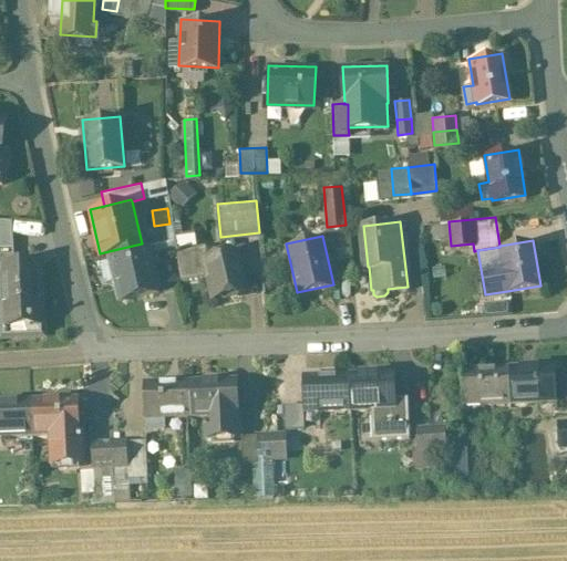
[(142,243),(109,251),(120,298),(157,289),(147,242),(142,243)]
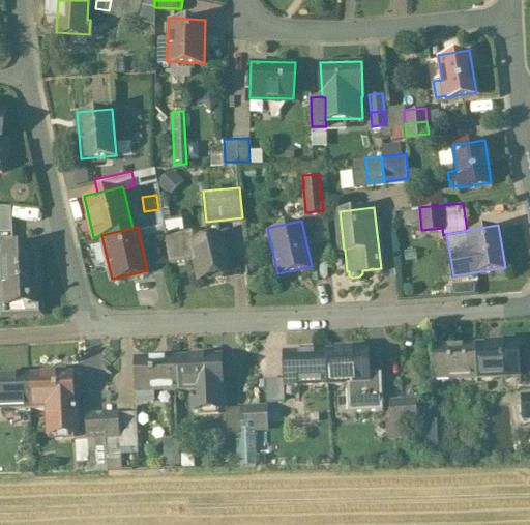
[(190,228),(165,232),(169,260),(195,257),(194,256),(192,257),(188,241),(194,240),(190,228)]
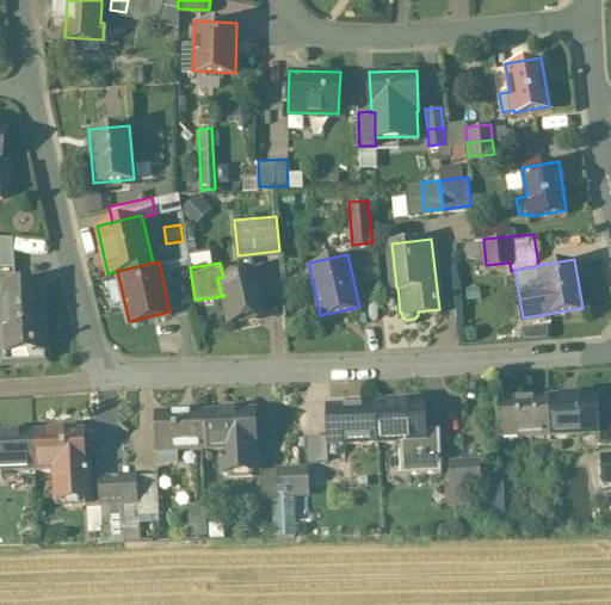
[(223,277),(217,278),(221,296),(223,295),(224,296),(229,318),(264,309),(254,270),(223,277)]
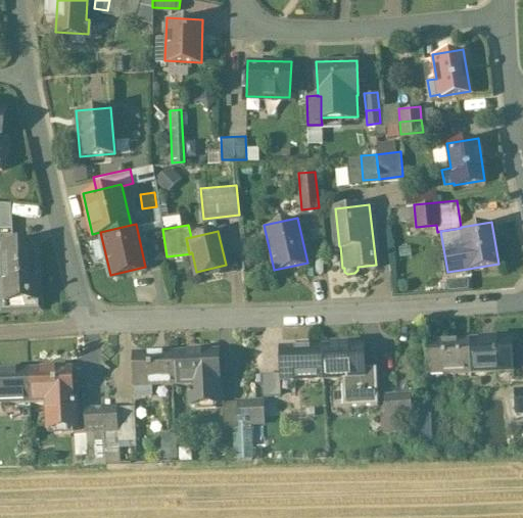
[(36,241),(0,242),(2,294),(38,293),(36,241)]
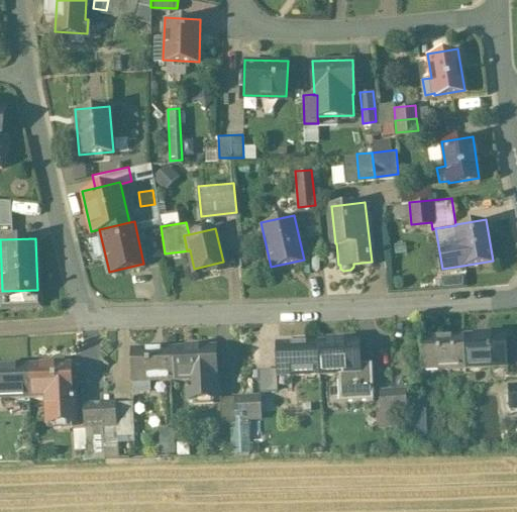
[(37,290),(2,291),(3,305),(38,304),(37,290)]
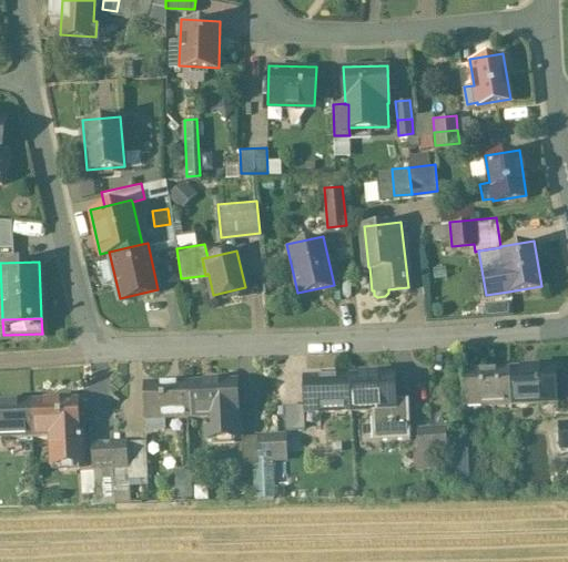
[(554,365),(508,367),(509,401),(555,399),(554,365)]
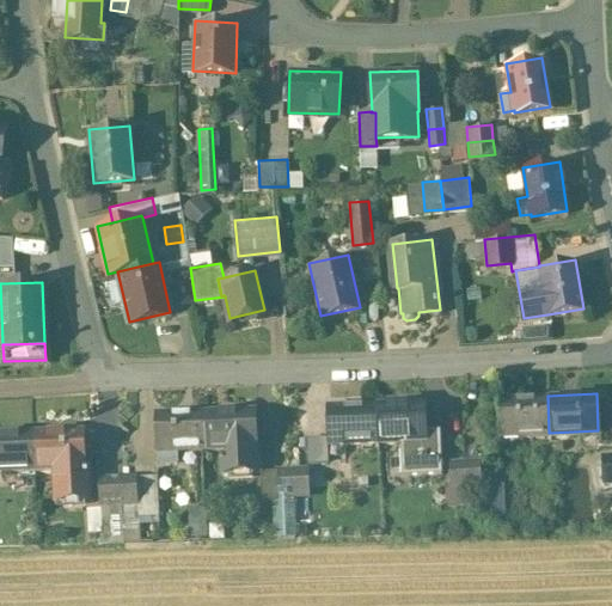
[(548,396),(499,397),(500,434),(549,433),(548,396)]
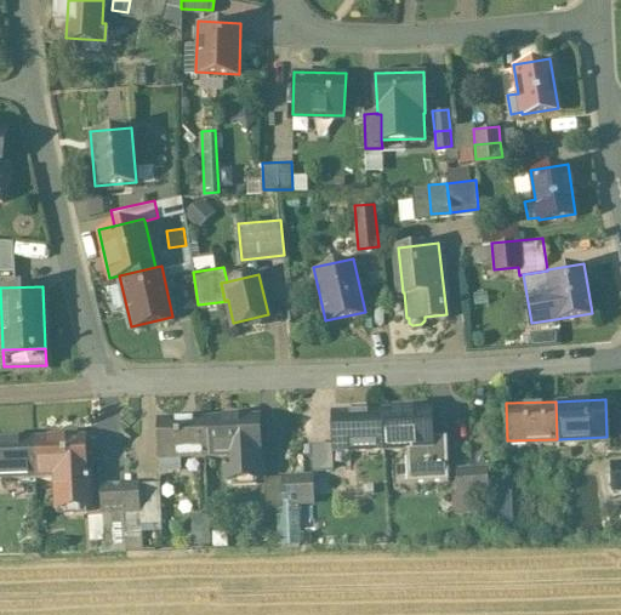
[(431,406),(381,409),(382,445),(406,445),(432,444),(432,434),(431,406)]
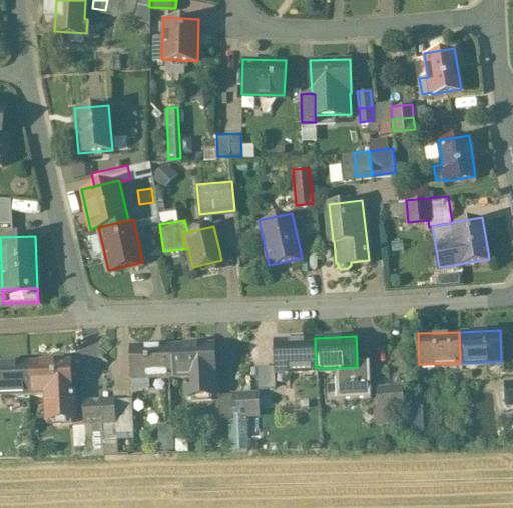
[(315,338),(274,339),(276,370),(316,368),(315,338)]
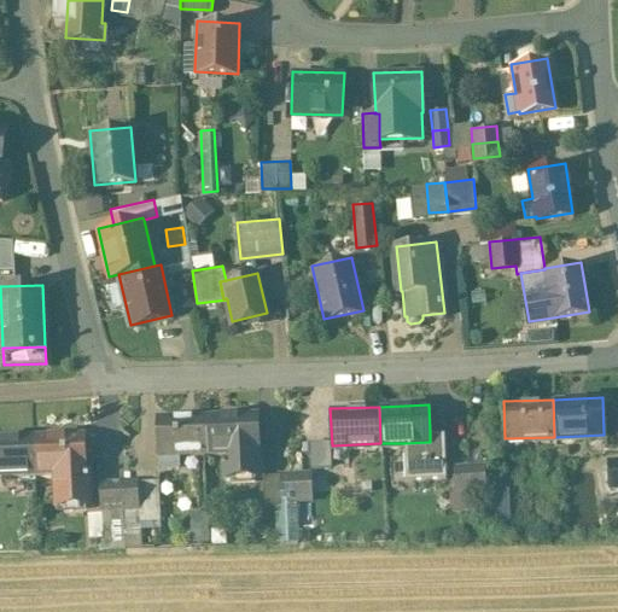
[(255,412),(205,413),(208,450),(223,450),(256,449),(257,449),(255,412)]
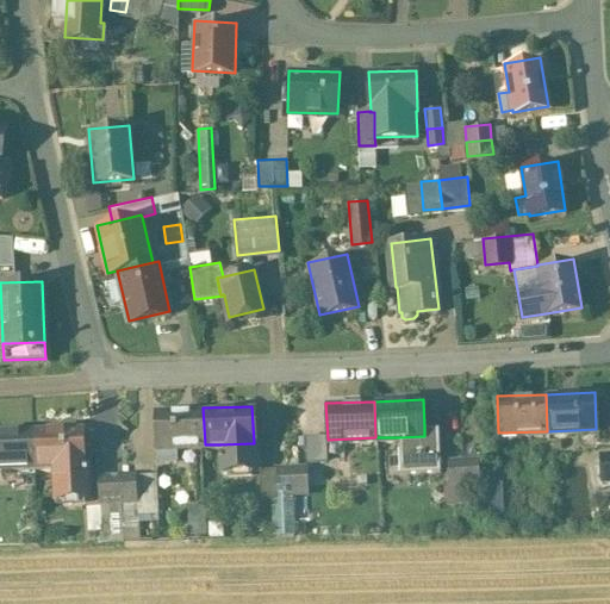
[(203,408),(154,410),(156,447),(205,444),(203,408)]
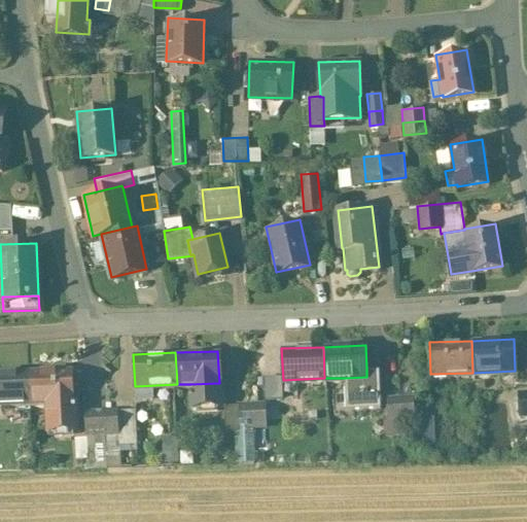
[(70,369),(28,370),(29,402),(49,402),(71,401),(70,369)]
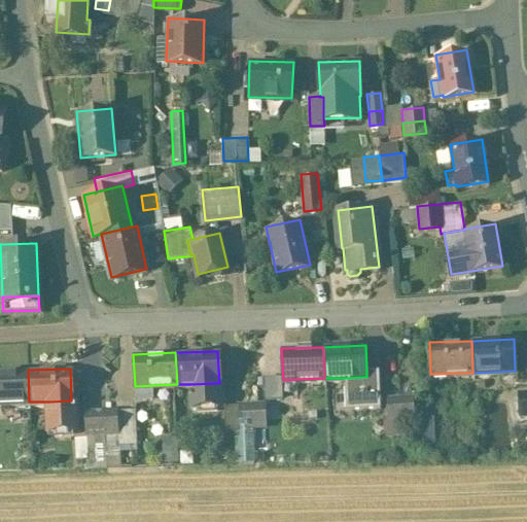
[(366,377),(345,378),(346,407),(380,406),(378,369),(366,369),(366,377)]
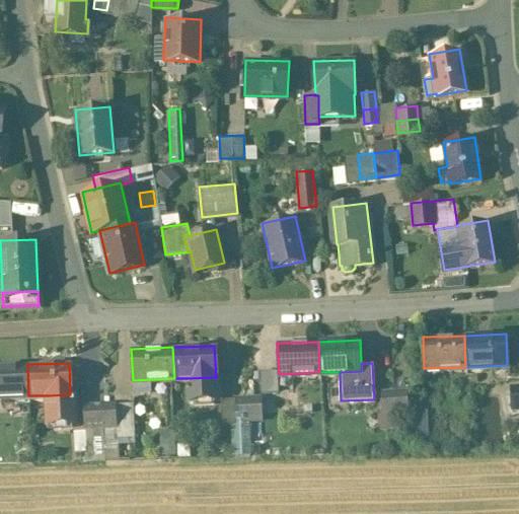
[(27,364),(0,365),(0,396),(28,395),(27,364)]
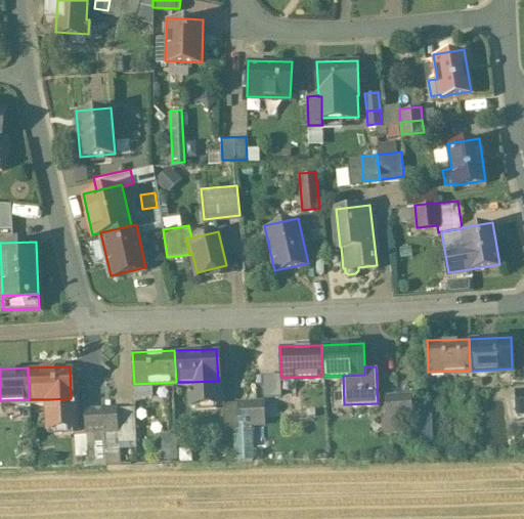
[(217,381),(189,382),(190,402),(218,401),(217,381)]
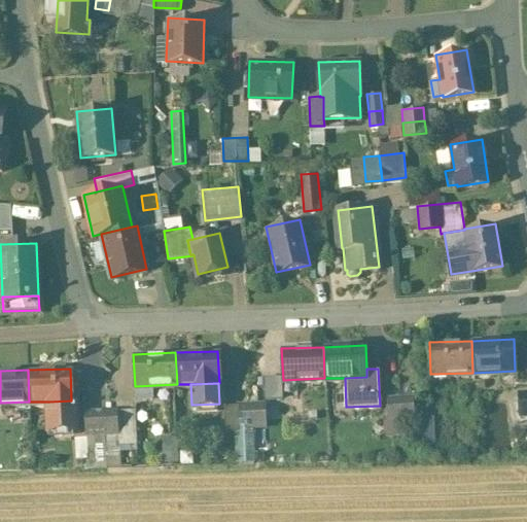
[(399,395),(387,396),(388,418),(400,417),(399,395)]
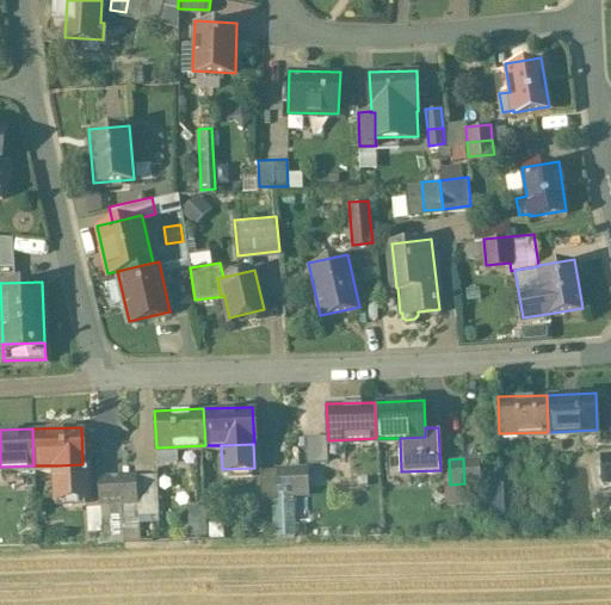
[(480,483),(479,458),(463,458),(464,483),(480,483)]
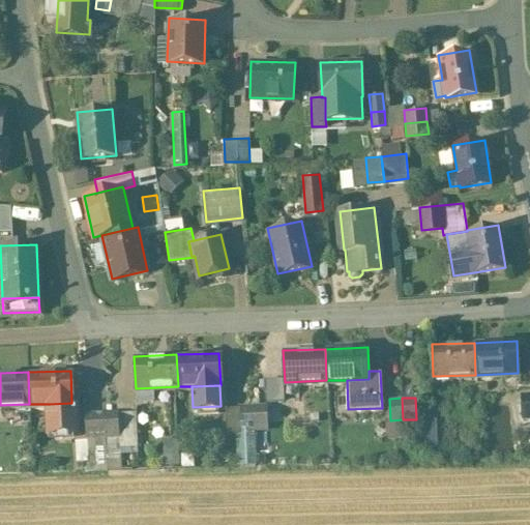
[(71,403),(50,404),(51,429),(74,428),(72,403),(71,403)]
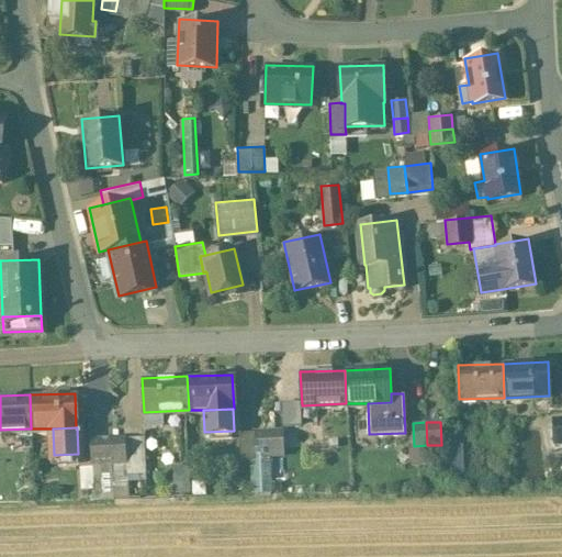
[(268,429),(255,430),(256,453),(269,452),(268,429)]
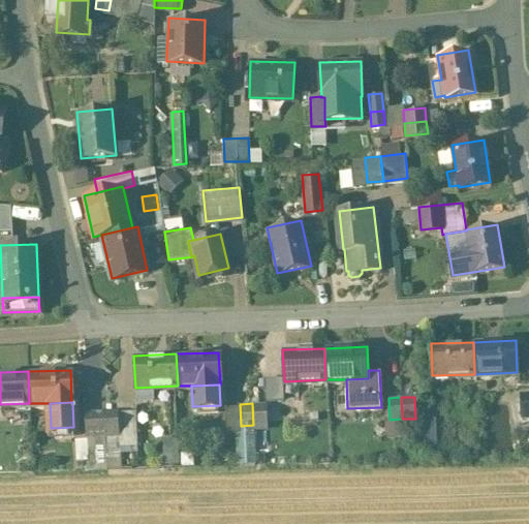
[(267,425),(266,403),(252,403),(253,425),(267,425)]
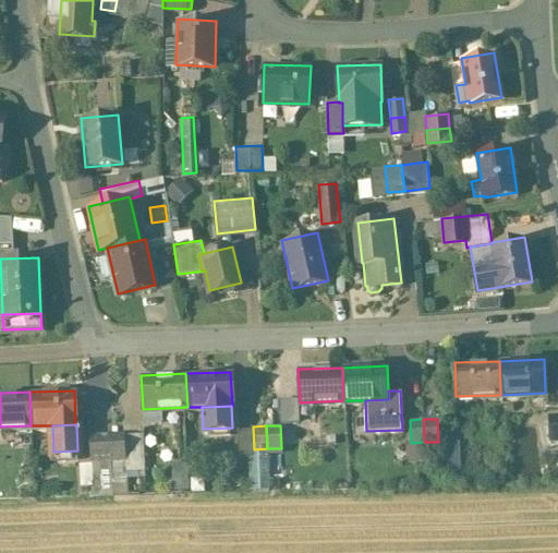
[(253,427),(238,427),(239,455),(254,455),(254,449),(253,427)]
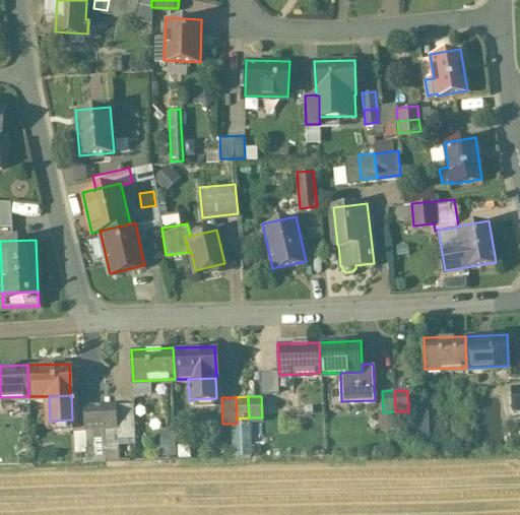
[(115,402),(103,403),(103,425),(116,425),(115,402)]
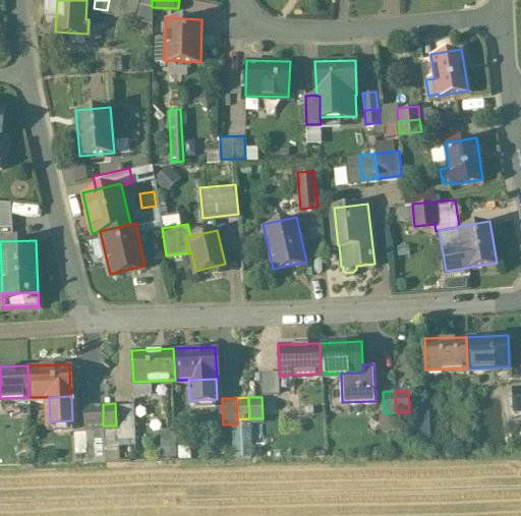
[(129,403),(115,403),(116,425),(130,424),(129,403)]
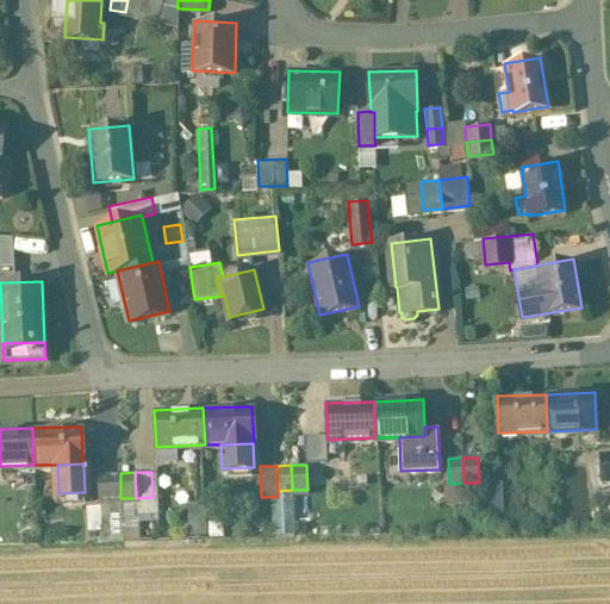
[(120,473),(98,474),(99,499),(100,499),(120,498),(120,473)]
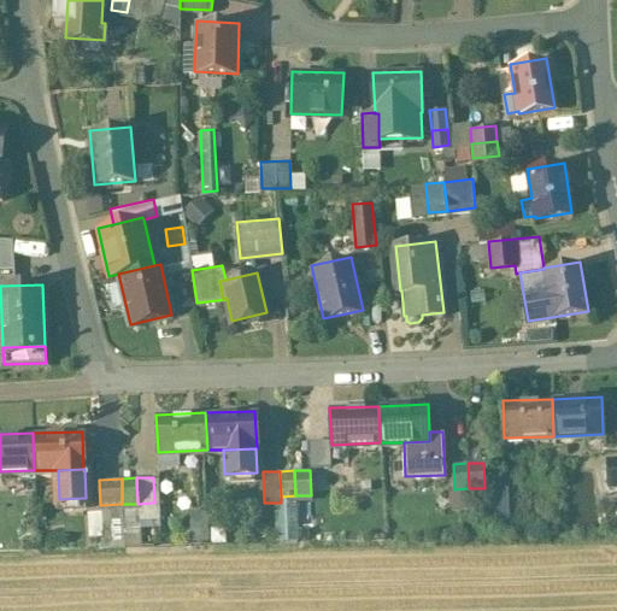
[(122,504),(101,505),(101,510),(88,511),(89,534),(103,533),(101,527),(123,527),(122,504)]
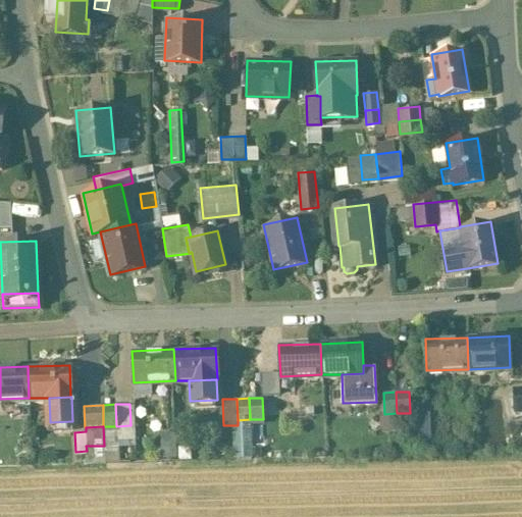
[(116,426),(103,426),(104,446),(117,445),(116,426)]
